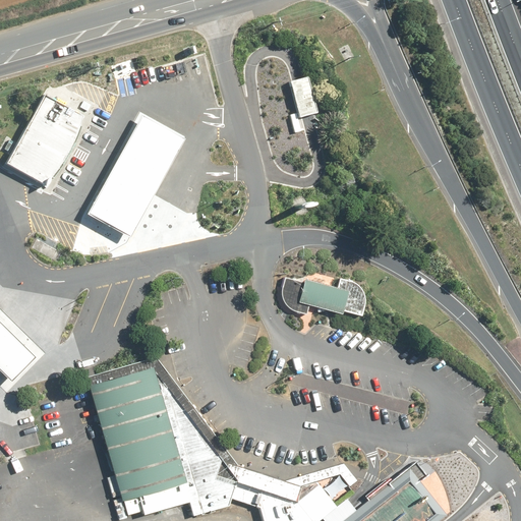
[(307,77),(291,81),(301,119),(317,115),(307,77)]
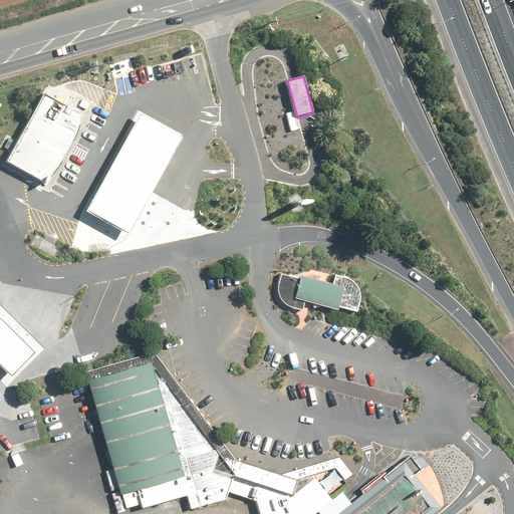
[(79,125),(81,115),(46,95),(7,163),(43,183),(53,174),(61,164),(68,152),(75,139),(79,125)]
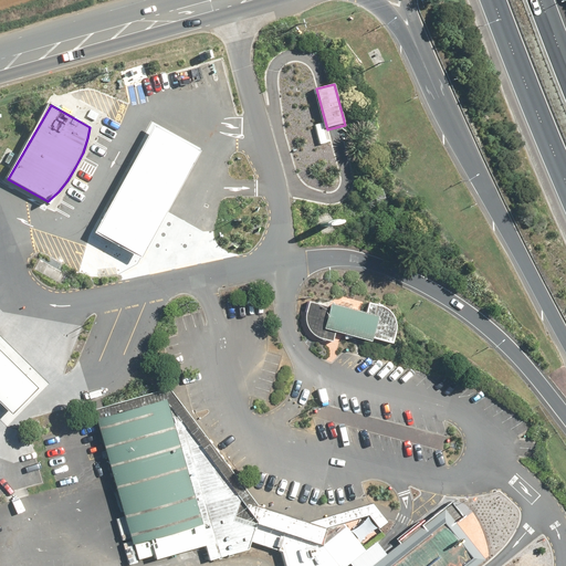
[(144,258),(202,154),(155,126),(96,230),(144,258)]
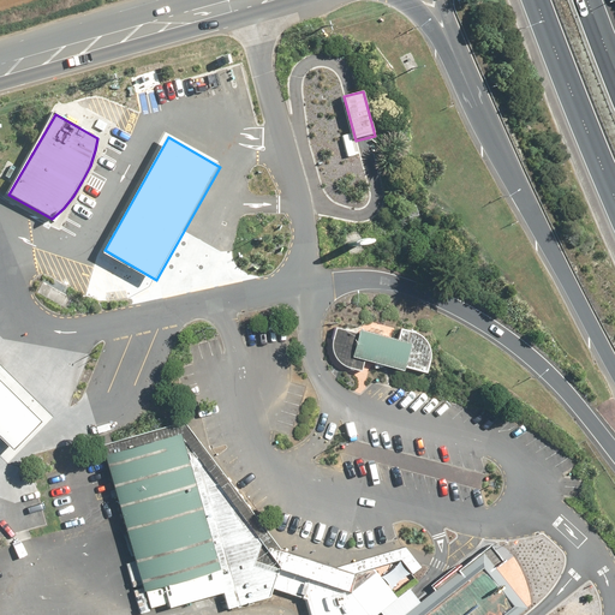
[(356,335),(333,328),(330,336),(330,340),(330,341),(330,348),(332,356),(336,364),(347,370),(359,372),(362,363),(368,364),(374,365),(383,368),(400,374),(401,369),(424,375),(429,359),(428,350),(423,342),(418,336),(413,334),(398,329),(395,339),(395,341),(356,332),(356,335)]
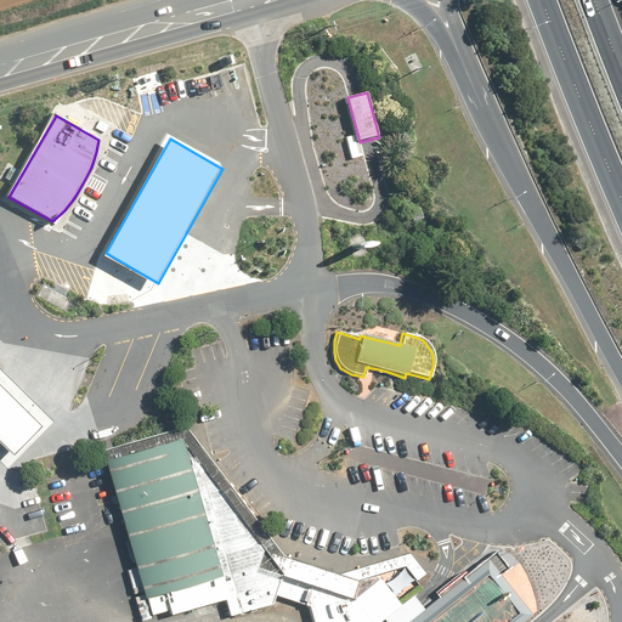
[(40,430),(0,390),(0,445),(12,458),(40,430)]
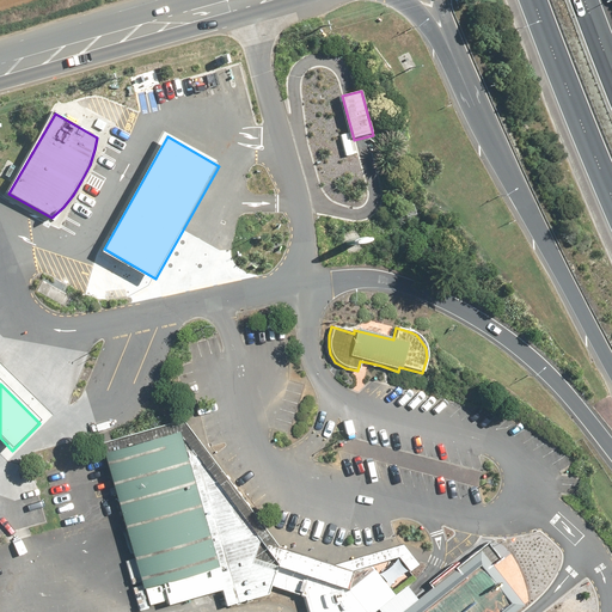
[(280,548),(181,421),(103,445),(150,609),(224,591),(228,606),(270,594),(271,587),(280,548)]
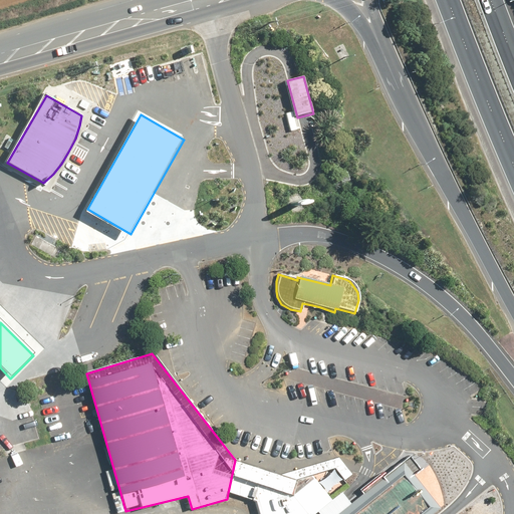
[(315,513),(334,499),(314,475),(305,482),(281,475),(235,460),(228,493),(256,501),(259,513),(315,513)]
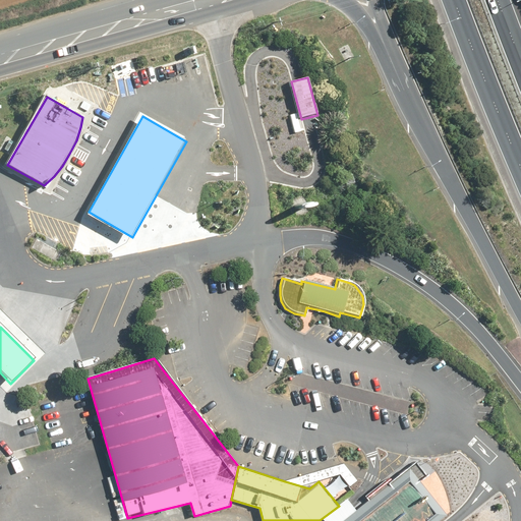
[(439,520),(447,515),(410,469),(368,502),(344,520),(439,520)]
